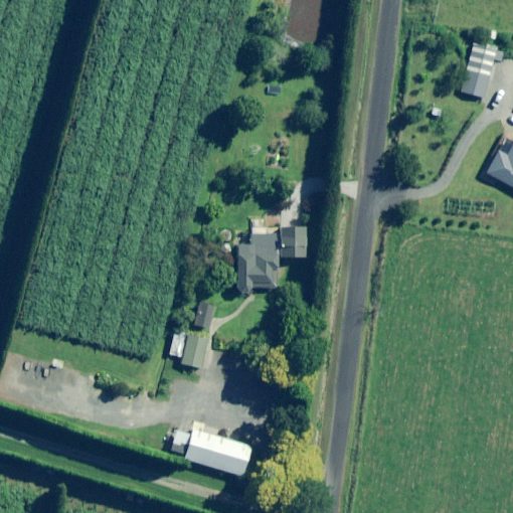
[(498,44),(488,41),(486,49),(473,46),(461,91),(484,97),(498,44)]
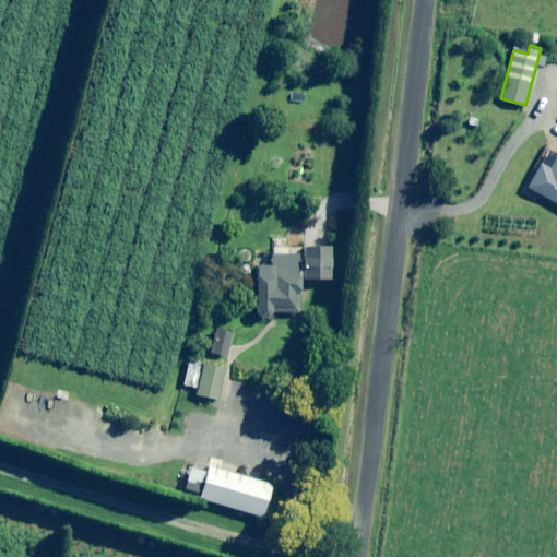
[(556,157),(552,168),(542,163),(529,187),(556,202),(556,157)]
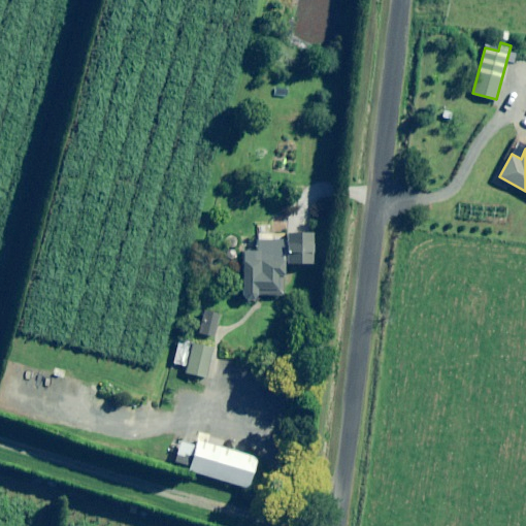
[(285,262),(286,233),(259,232),(259,250),(244,250),(243,278),(234,278),(233,293),(243,294),(243,299),(258,300),(258,294),(285,294),(285,262)]
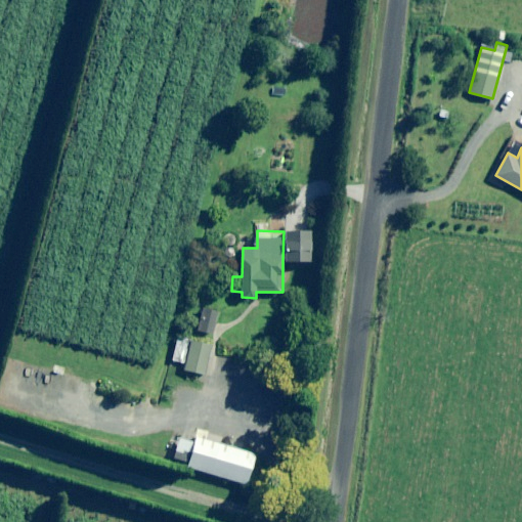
[(284,231),(283,260),(308,261),(309,231),(284,231)]
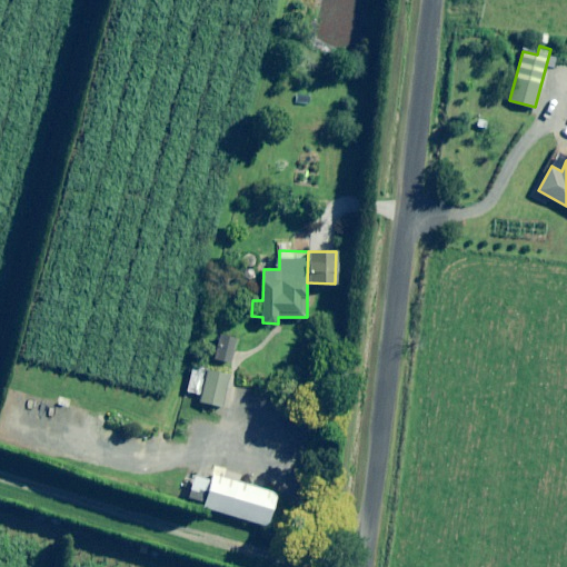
[(238,332),(222,329),(216,358),(231,361),(238,332)]
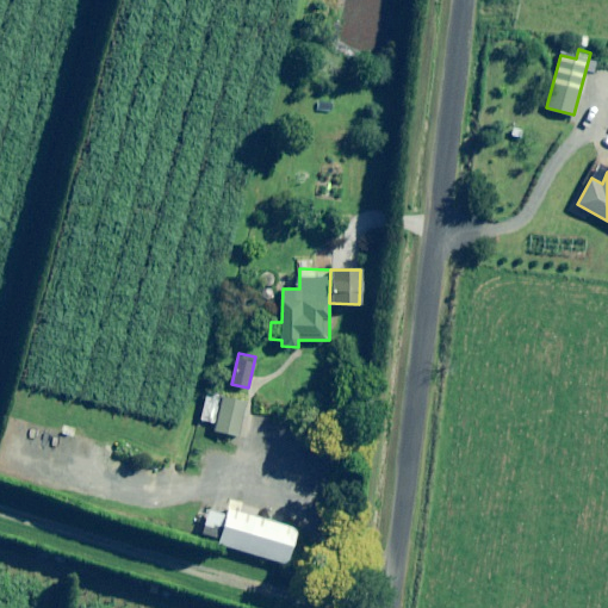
[(247,398),(209,391),(203,420),(217,422),(216,430),(240,435),(247,398)]
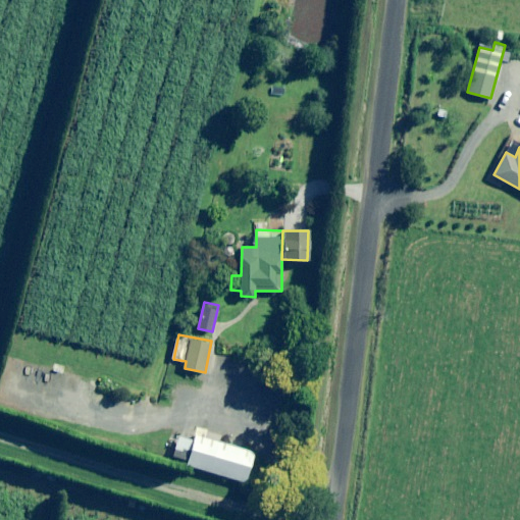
[(196,434),(194,440),(172,434),(167,454),(189,460),(187,465),(247,481),(255,452),(196,434)]
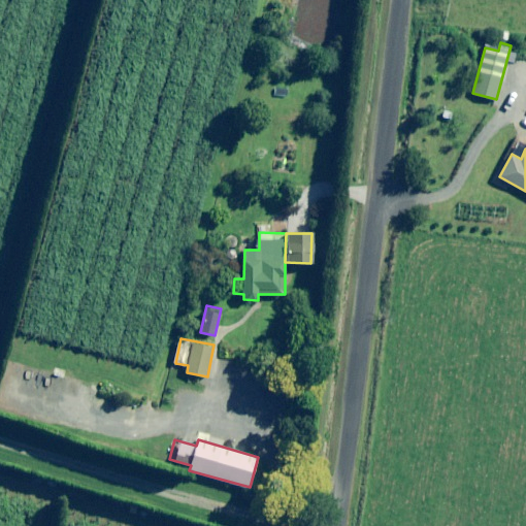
All buildings are outlined.
